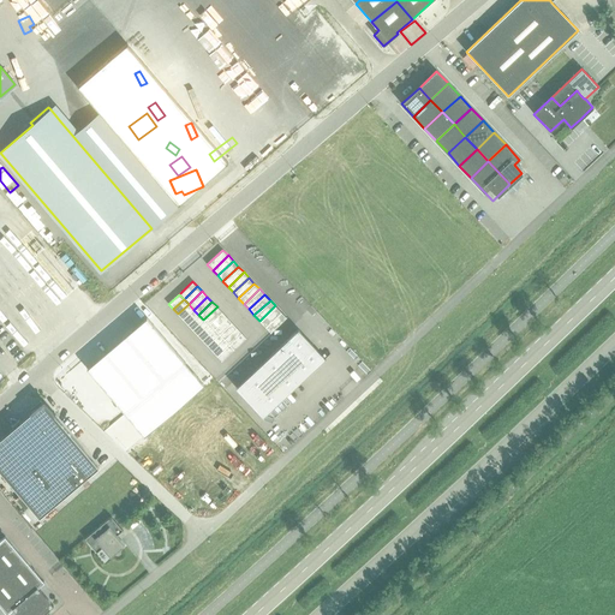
[(189,304),(178,314),(183,320),(193,310),(189,304)]
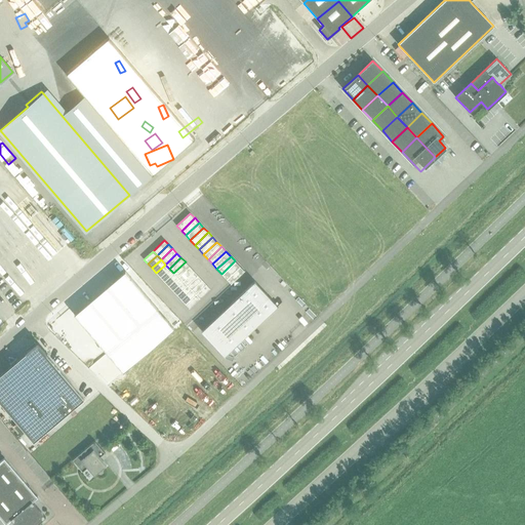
[(235,260),(221,274),(226,278),(239,266),(235,260)]
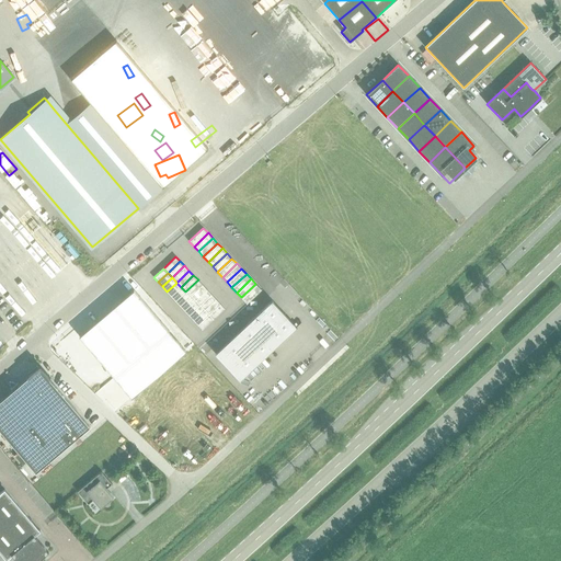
[(198,279),(185,292),(190,296),(191,295),(203,285),(198,279)]
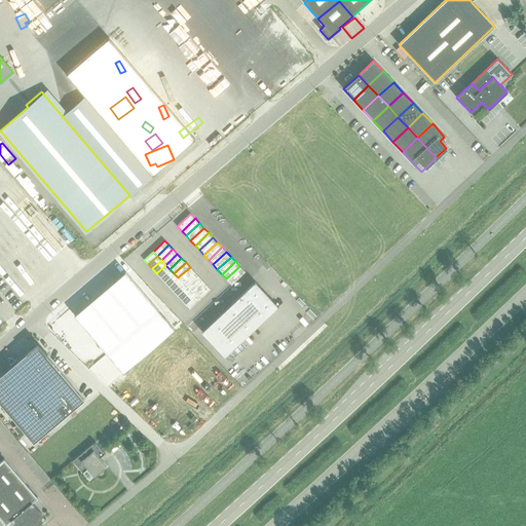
[(165,265),(156,273),(160,277),(170,269),(165,265)]
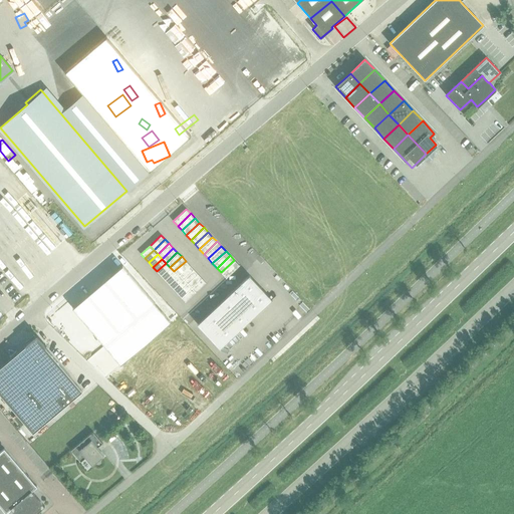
[(234,260),(221,272),(225,277),(239,265),(234,260)]
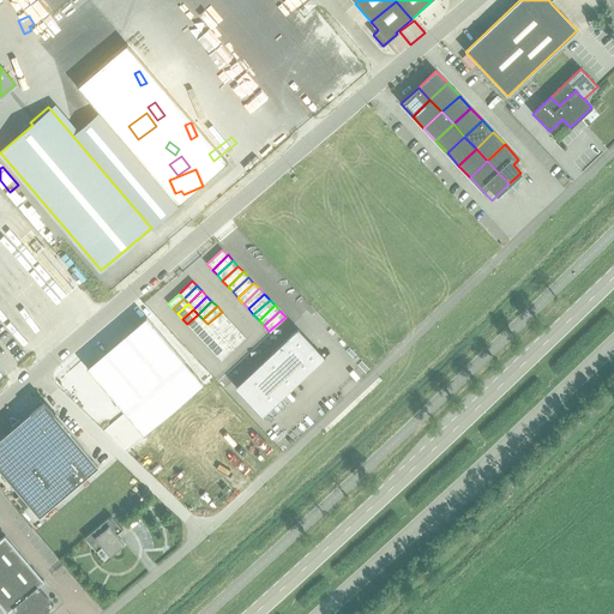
[(222,312),(209,323),(214,327),(227,317),(222,312)]
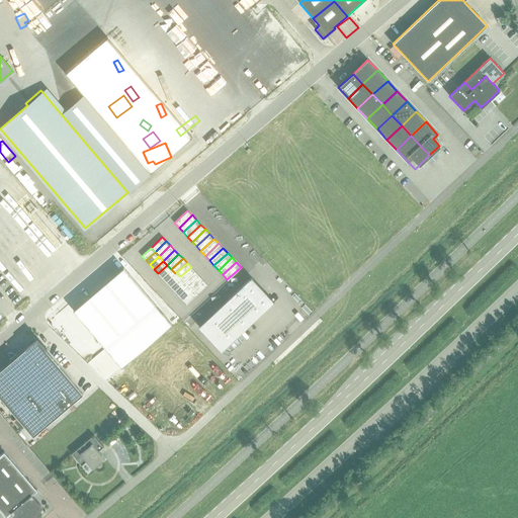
[(167,265),(158,273),(162,277),(171,269),(167,265)]
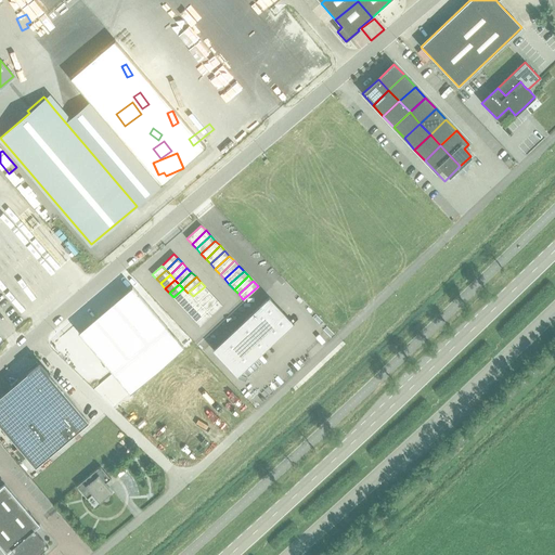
[(132,286),(78,332),(130,394),(136,388),(160,368),(184,347),(132,286)]
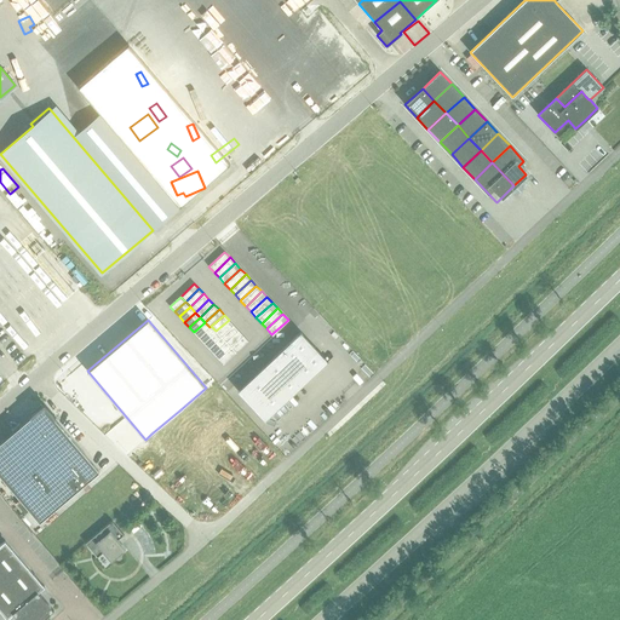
[(229,320),(216,331),(220,337),(234,325),(229,320)]
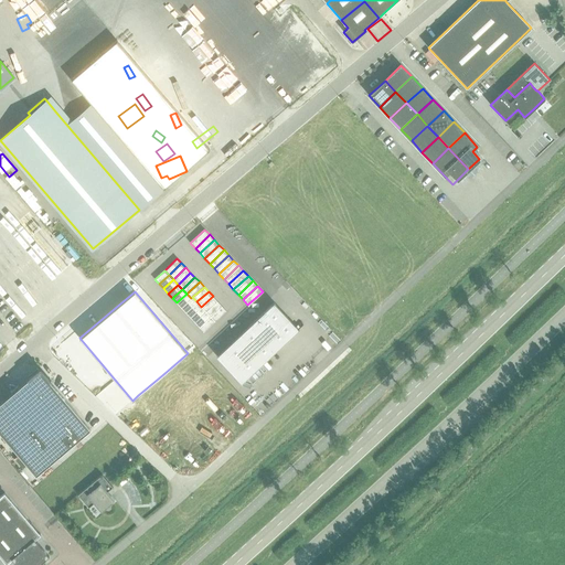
[(187,294),(177,302),(181,308),(191,298),(187,294)]
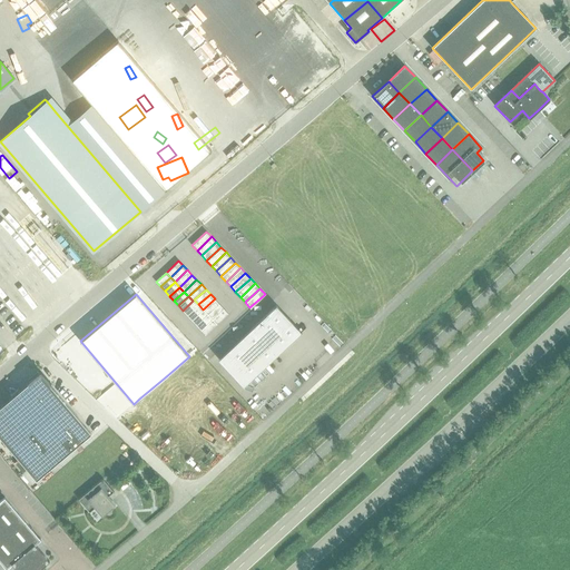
[(215,298),(203,310),(207,314),(219,303),(215,298)]
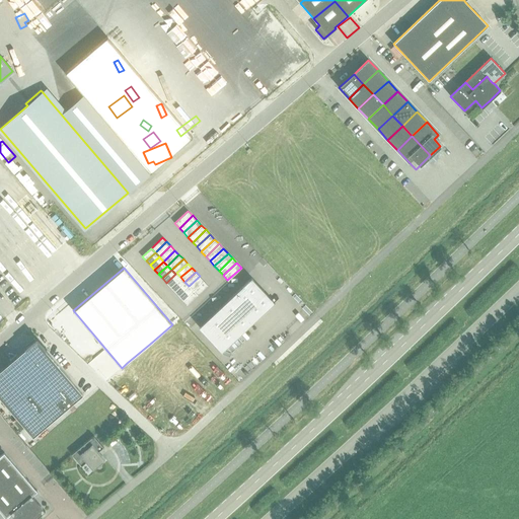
[(175,274),(166,283),(170,287),(180,277),(176,273),(175,274)]
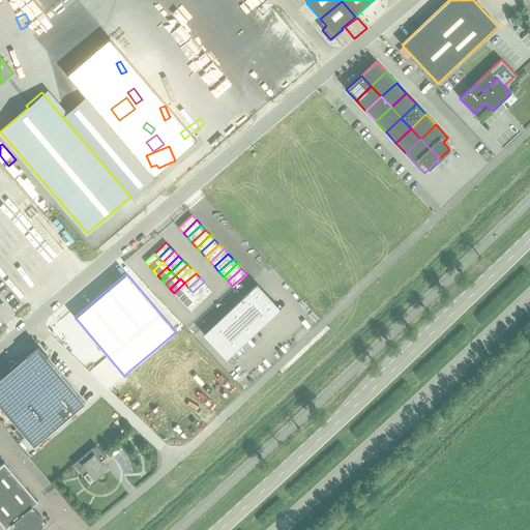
[(204,282),(193,292),(197,296),(208,287),(204,282)]
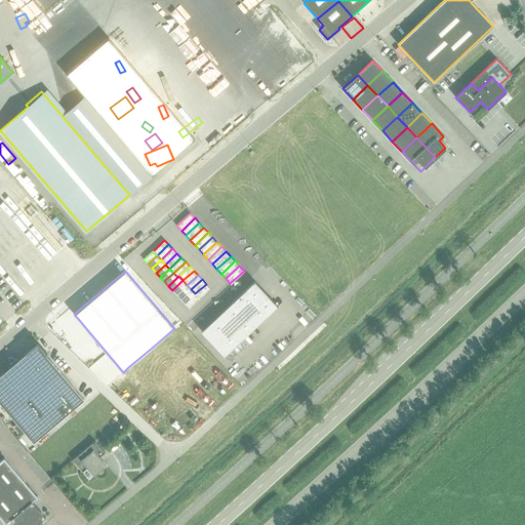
[(183,280),(172,290),(176,294),(187,285),(183,280)]
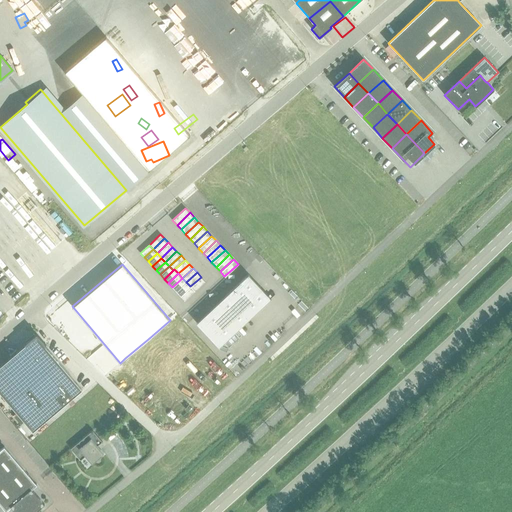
[(219,347),(271,298),(248,274),(196,323),(219,347)]
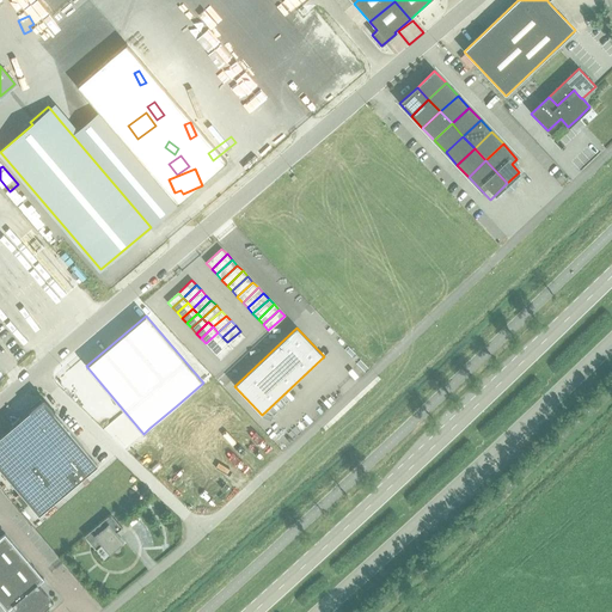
[(240,331),(227,342),(232,348),(245,336),(240,331)]
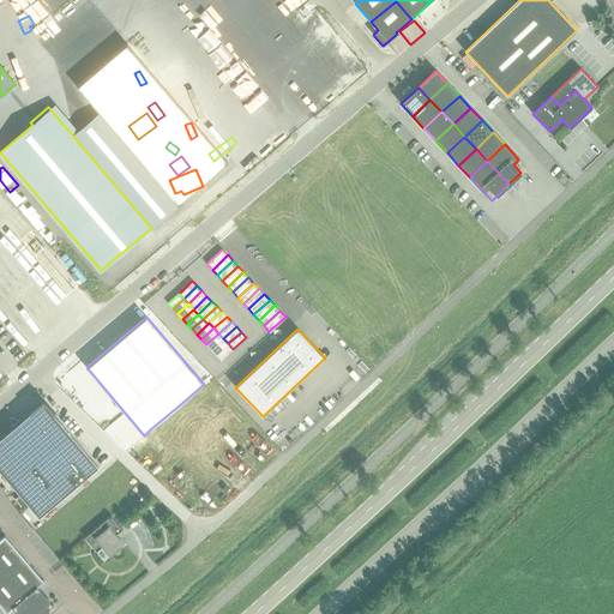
[(218,333),(206,344),(211,350),(223,338),(218,333)]
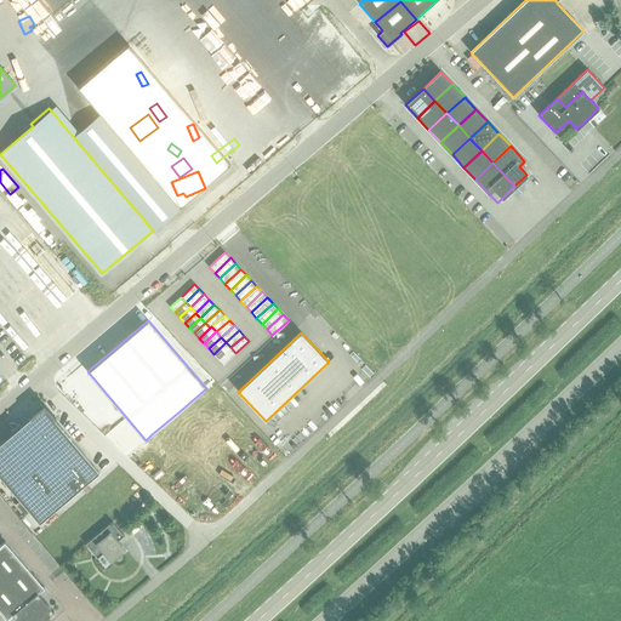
[(226,342),(214,354),(218,359),(231,347),(226,342)]
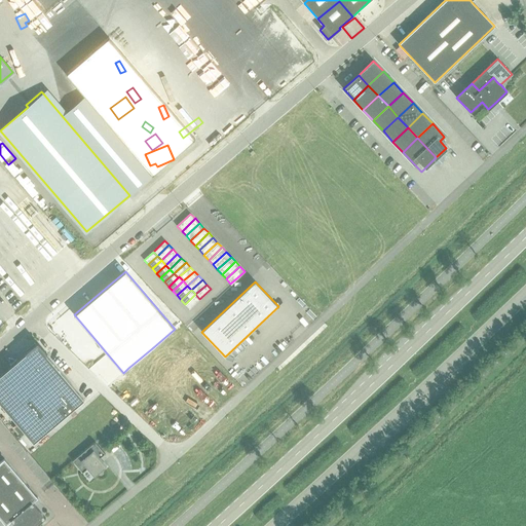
[(195,294),(185,304),(189,308),(199,299),(195,294)]
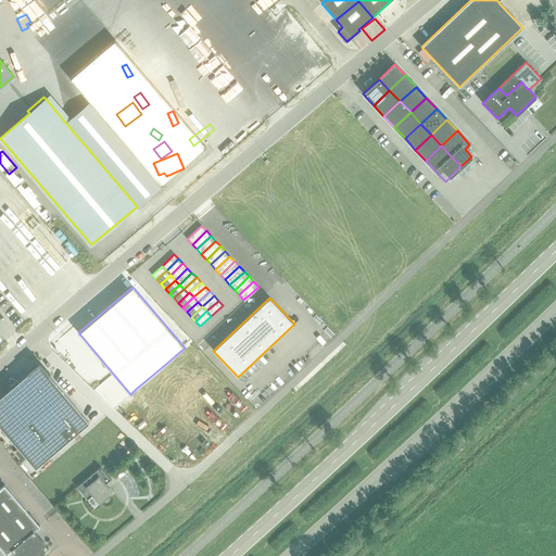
[(185,348),(161,368),(168,378),(192,357),(185,348)]
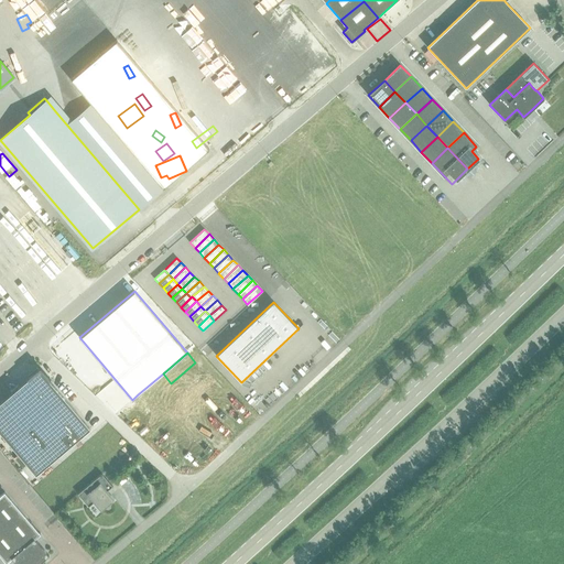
[(25,382),(0,403),(0,431),(36,475),(90,429),(53,384),(54,383),(41,368),(39,369),(38,368),(25,378),(28,379),(25,381),(25,382)]
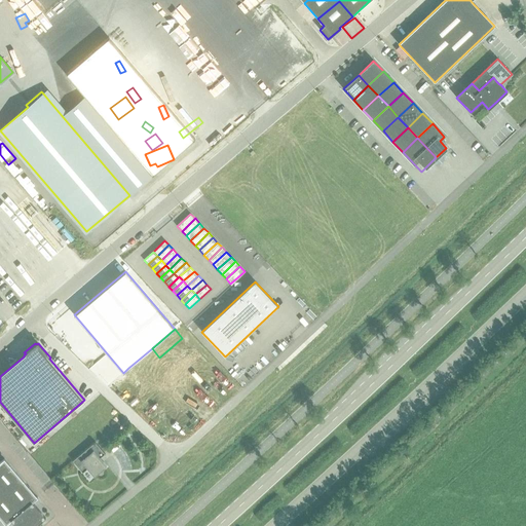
[(152,348),(128,368),(136,377),(159,358),(152,348)]
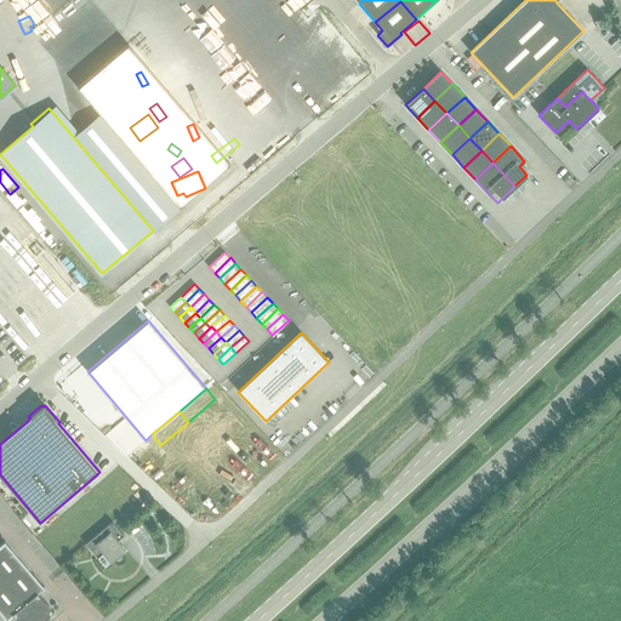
[(85,543),(93,553),(100,548),(112,562),(126,550),(123,545),(120,547),(115,542),(124,535),(112,522),(85,543)]
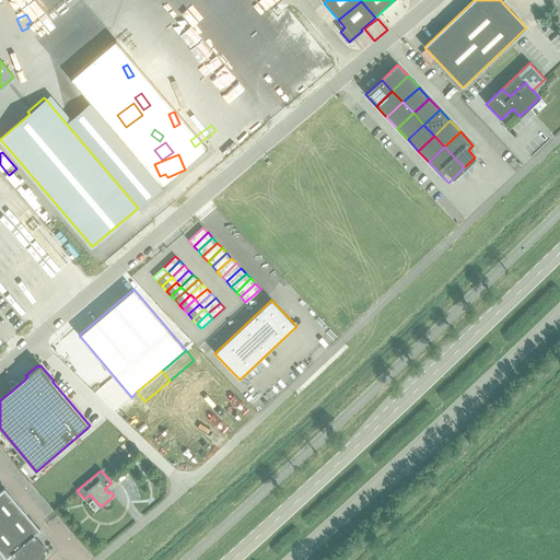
[(41,529),(4,488),(0,491),(0,551),(7,559),(12,555),(16,559),(37,559),(48,551),(35,535),(41,529)]
